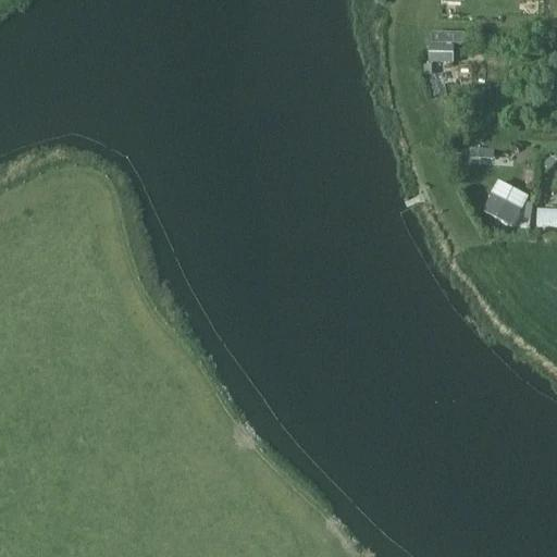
[(462,46),(463,36),(433,36),(432,47),(430,47),(429,63),(452,64),(453,45),(462,46)]
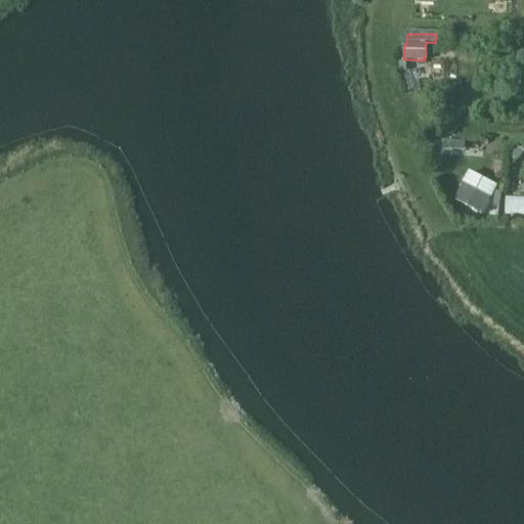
[(523,154),(518,147),(509,158),(515,164),(523,154)]
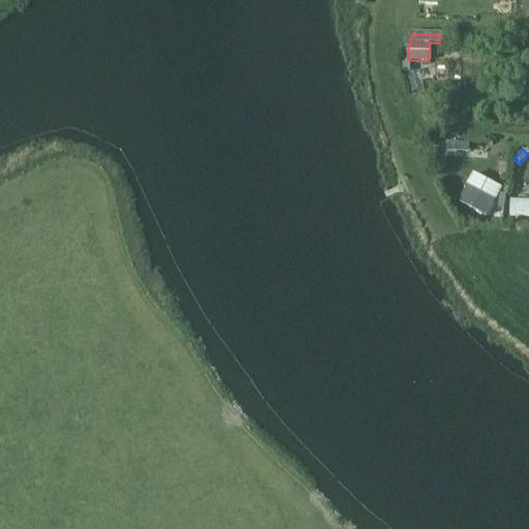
[(500,164),(499,175),(507,176),(508,166),(500,164)]
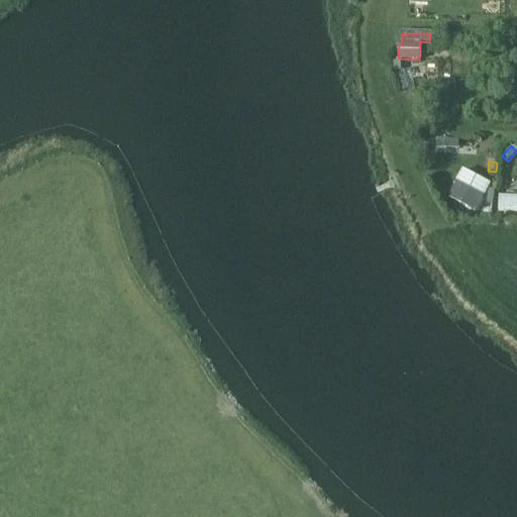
[(476,211),(484,195),(456,181),(448,197),(476,211)]
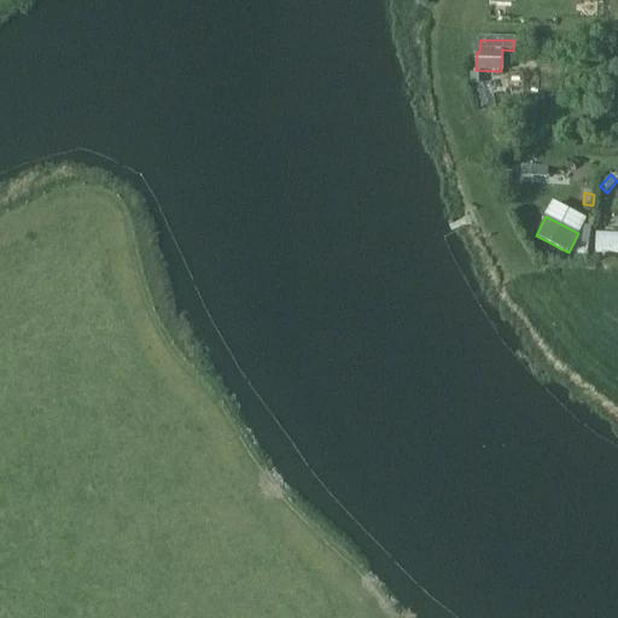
[(617,231),(598,231),(596,244),(617,245),(617,231)]
